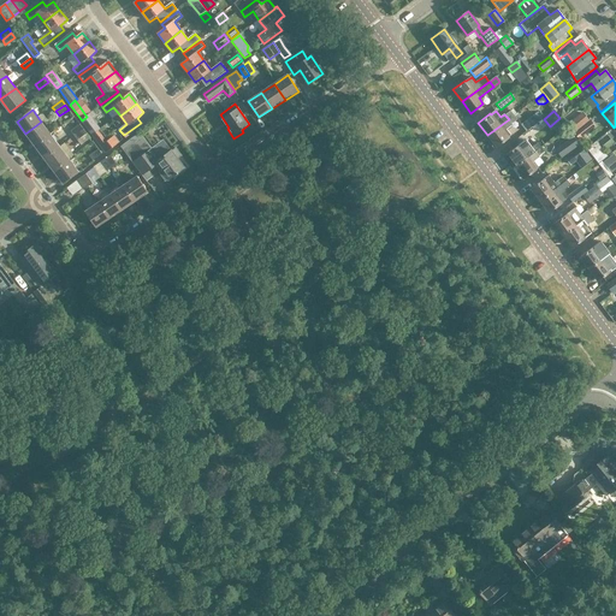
[(537,112),(521,124),(527,131),(542,119),(537,112)]
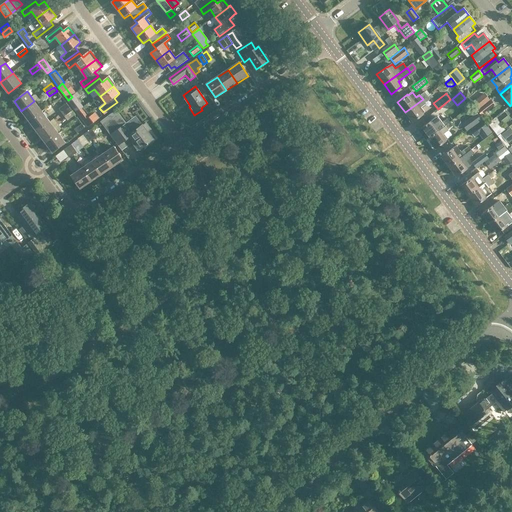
[(490,100),(484,93),(472,103),(477,110),(490,100)]
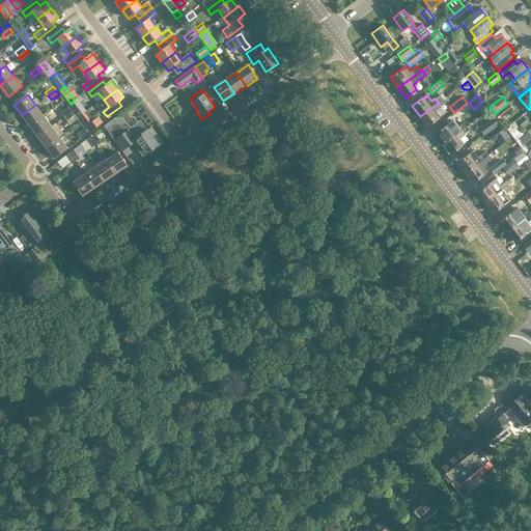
[(71,104),(70,104),(75,111),(81,106),(76,100),(75,101),(71,104)]
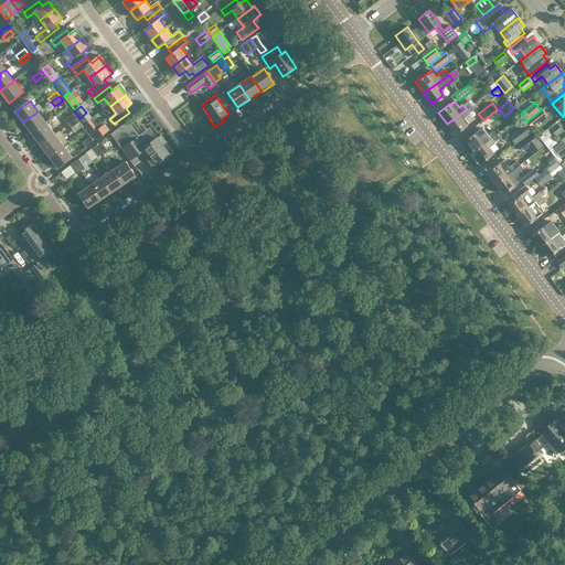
[(149,108),(141,114),(145,118),(152,113),(149,108)]
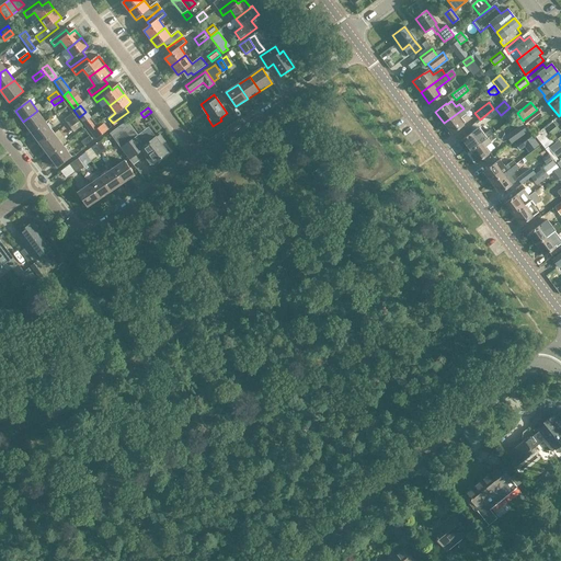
[(464,109),(444,123),(447,127),(445,128),(449,135),(451,133),(453,134),(462,125),(465,123),(461,117),(467,113),(466,113),(464,109)]
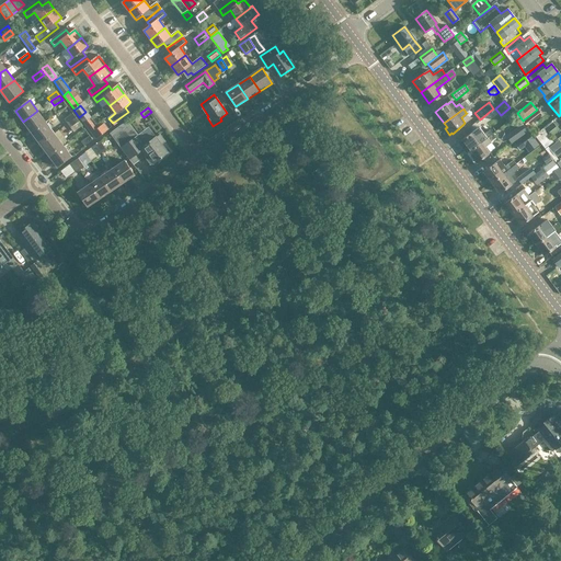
[(46,122),(37,111),(23,122),(32,133),(46,122)]
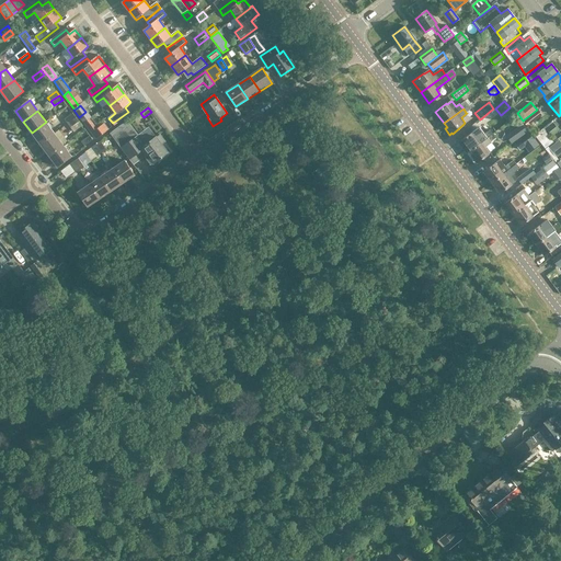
[(527,127),(541,116),(538,111),(524,123),(527,127)]
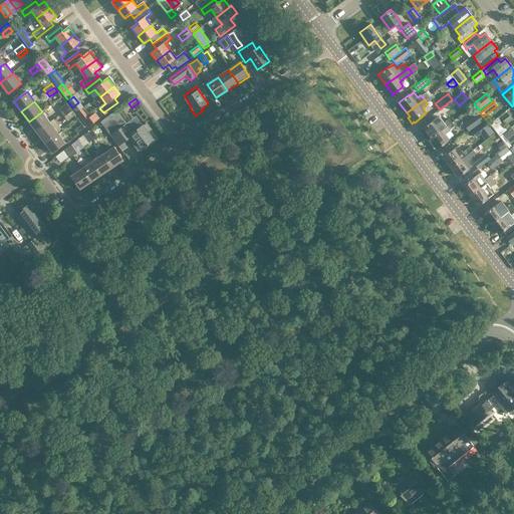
[(69,107),(66,103),(59,109),(61,112),(69,107)]
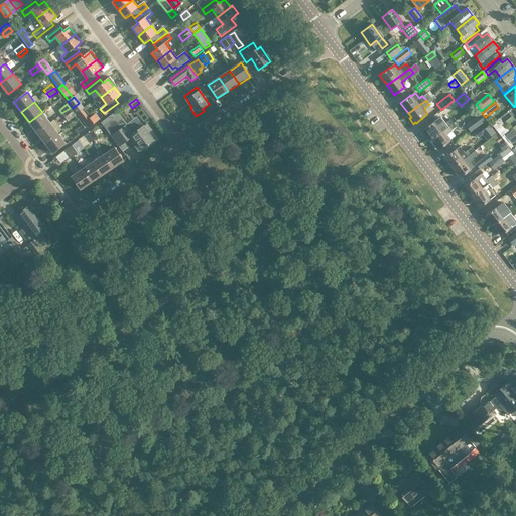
[(73,112),(70,108),(61,113),(65,118),(72,112),(73,112)]
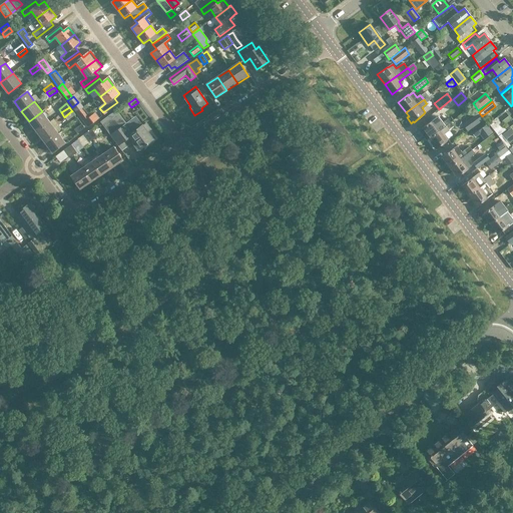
[(42,111),(29,121),(36,131),(49,121),(42,111)]
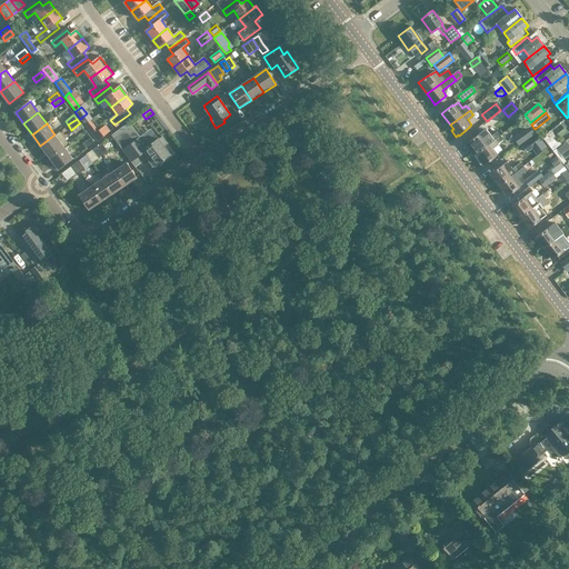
[(83,129),(79,123),(71,130),(76,135),(83,129)]
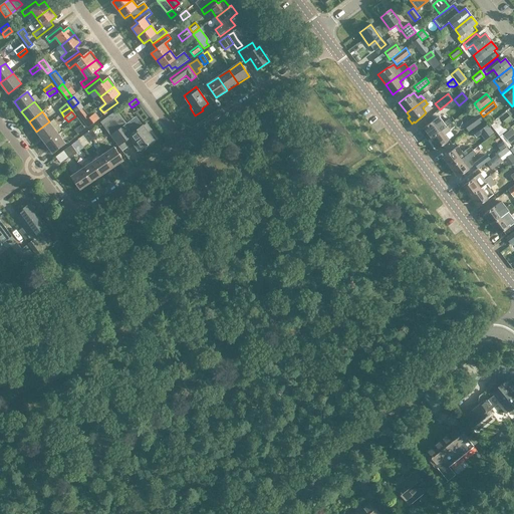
[(84,122),(88,127),(99,119),(95,113),(88,118),(84,122)]
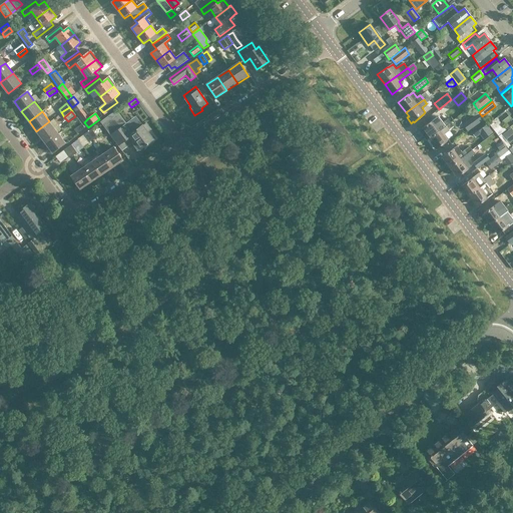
[(463,124),(468,131),(483,120),(477,113),(463,124)]
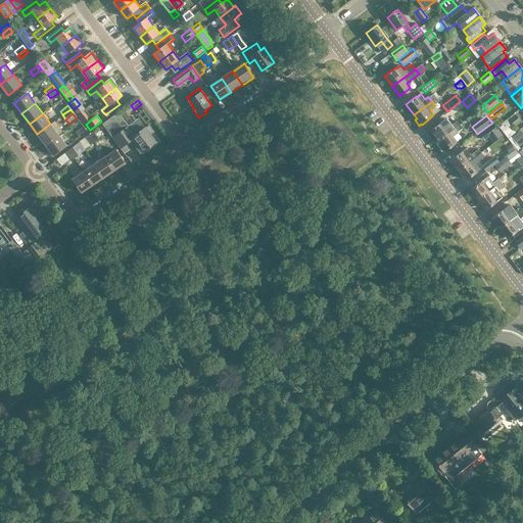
[(518,130),(522,120),(522,119),(519,116),(513,127),(518,130)]
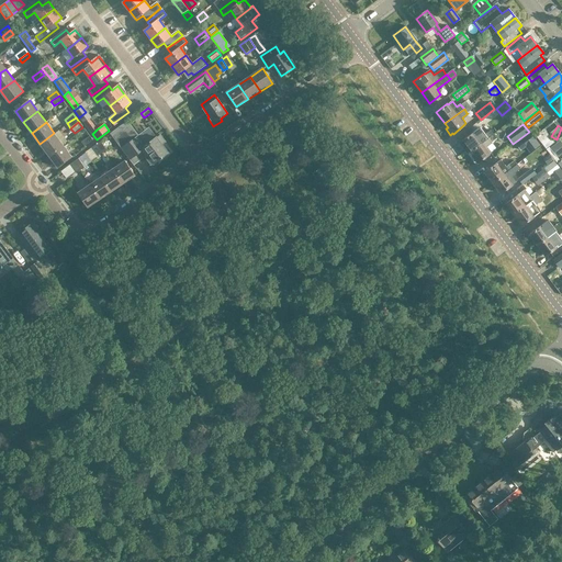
[(121,126),(110,134),(130,160),(141,152),(133,141),(133,139),(131,136),(130,137),(121,126)]
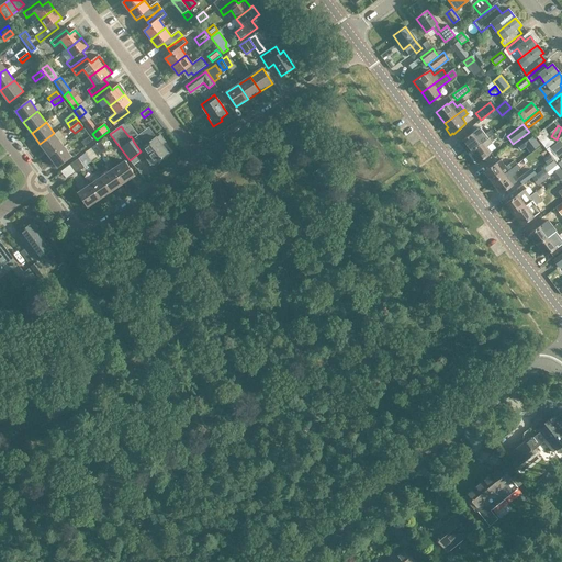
[(462,142),(460,144),(464,149),(467,148),(470,153),(489,138),(485,134),(481,127),(473,133),(472,133),(461,142),(462,142)]
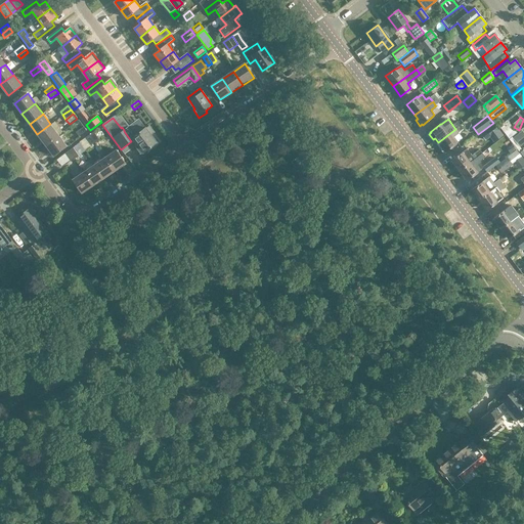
[(507,121),(498,127),(500,129),(509,123),(507,121)]
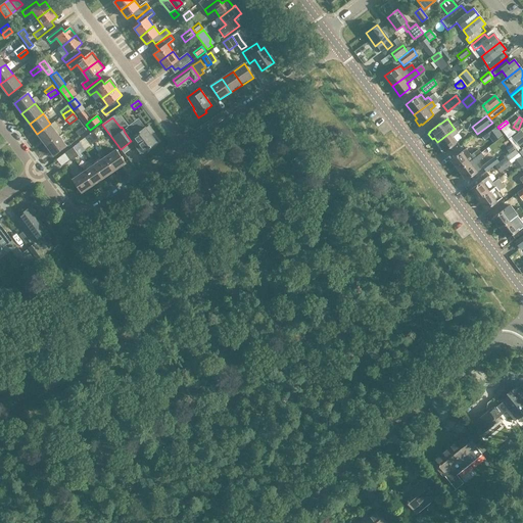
[(50,124),(37,134),(45,144),(58,134),(61,132),(59,128),(55,131),(51,125),(50,124)]
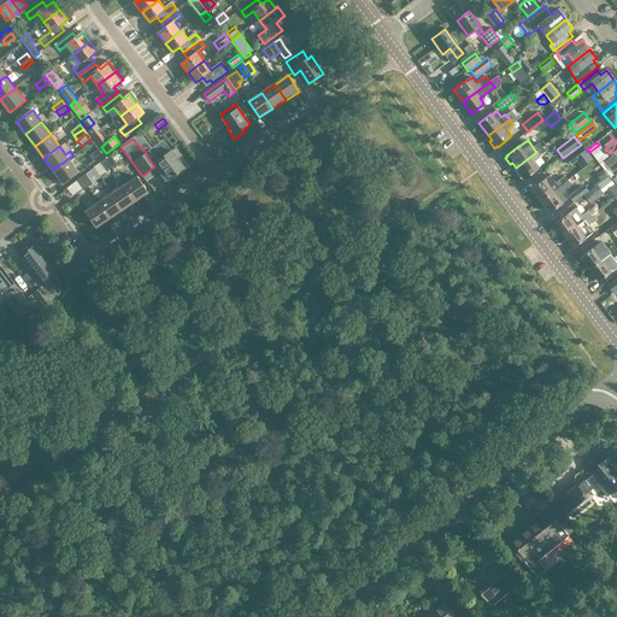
[(146,153),(146,154),(154,166),(157,165),(168,180),(175,175),(176,175),(177,174),(184,168),(171,151),(164,157),(156,146),(146,153)]
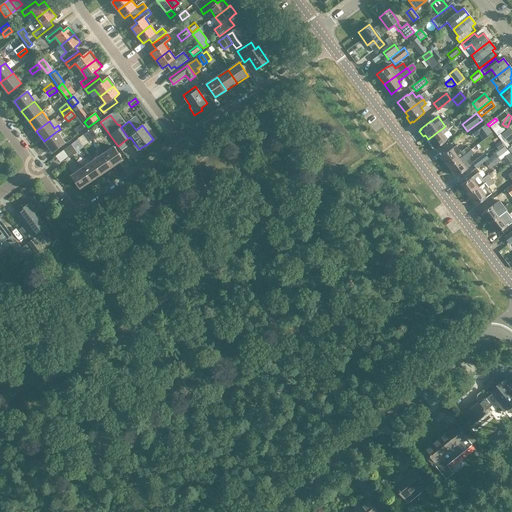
[(470,132),(475,138),(487,128),(483,123),(470,132)]
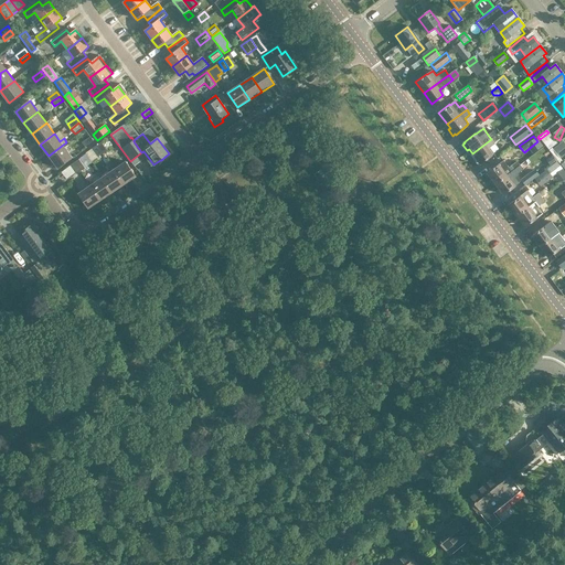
[(94,141),(91,137),(82,144),(85,147),(94,141)]
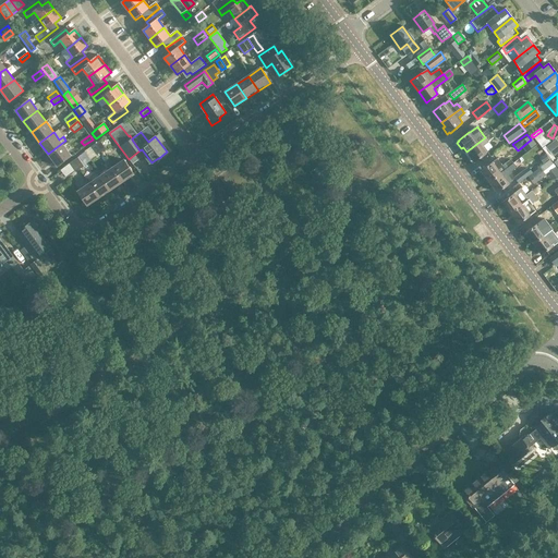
[(485,137),(466,152),(470,155),(468,157),(472,164),(474,161),(485,154),(481,148),(489,143),(488,142),(485,137)]
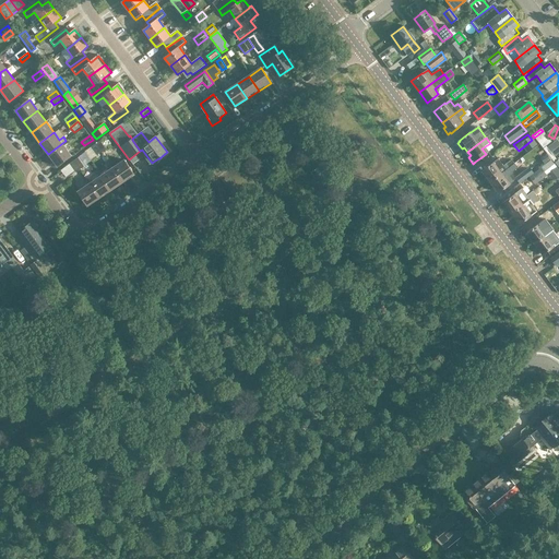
[(546,139),(539,144),(543,149),(549,143),(546,139)]
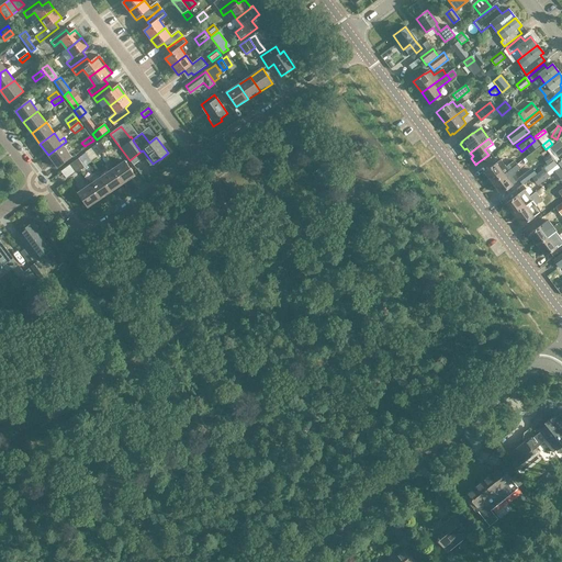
[(101,142),(97,145),(102,154),(107,150),(101,142)]
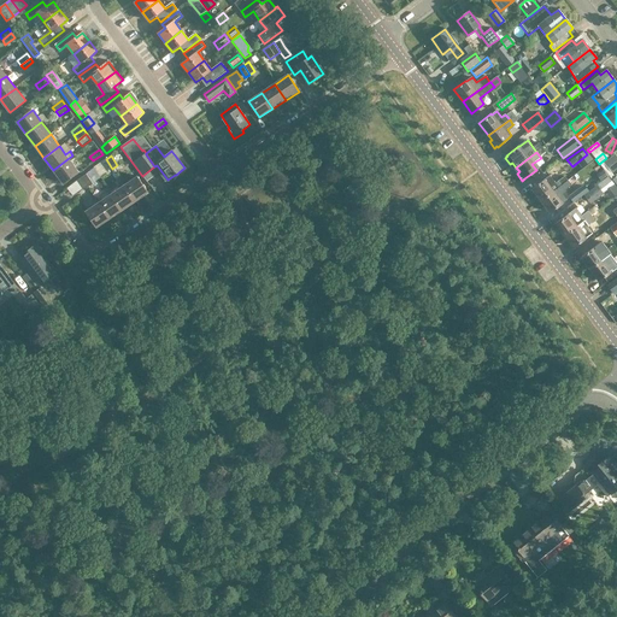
[(77,171),(69,158),(53,170),(62,182),(77,171)]
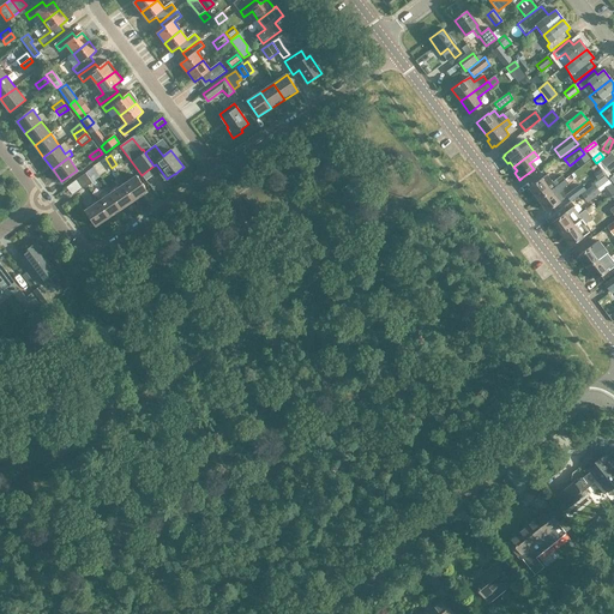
[(112,168),(106,158),(101,161),(107,170),(112,168)]
